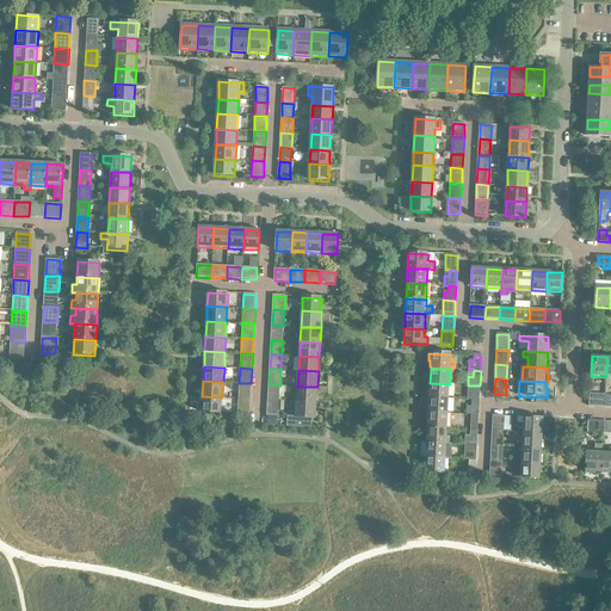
[(251,383),(239,383),(239,399),(251,399),(251,383)]
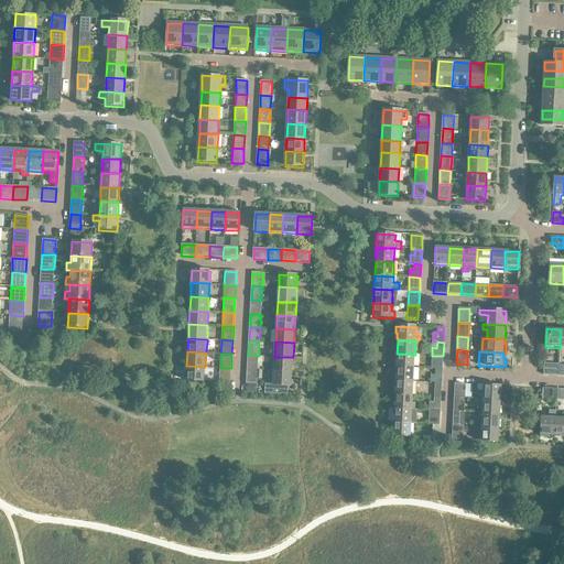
[(397,354),(397,367),(414,368),(415,355),(397,354)]
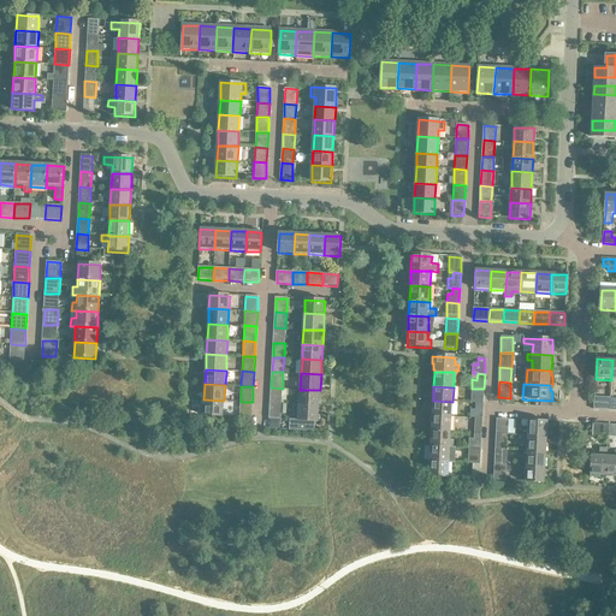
[(271,388),(271,403),(282,404),(283,389),(271,388)]
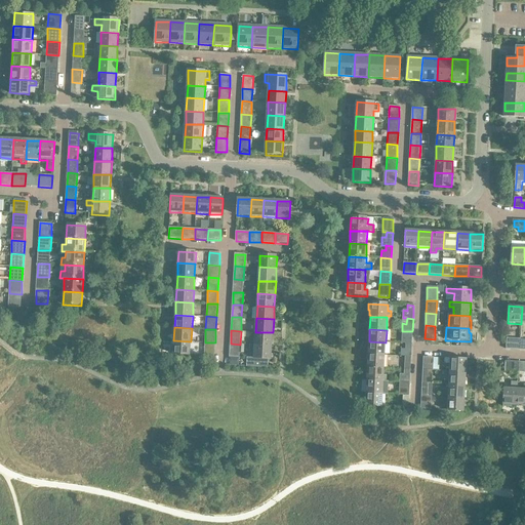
[(412,331),(402,331),(401,344),(405,344),(411,345),(412,331)]
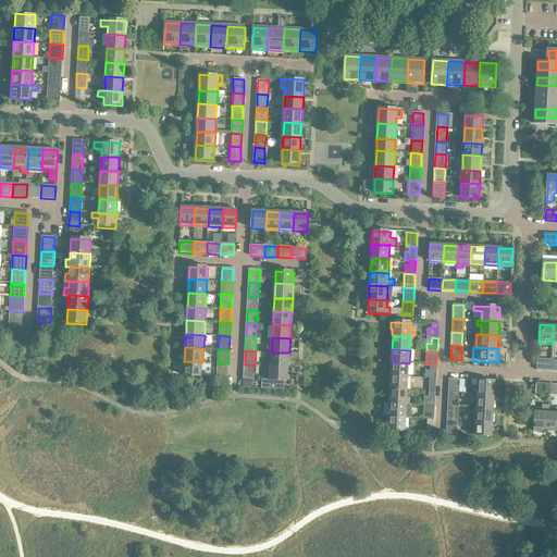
[(289,353),(271,353),(271,366),(288,367),(289,353)]
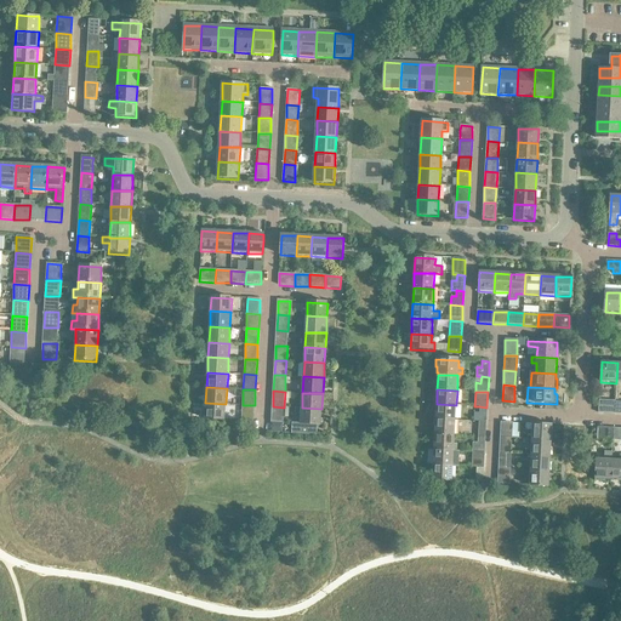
[(615,414),(616,402),(615,402),(600,400),(599,412),(615,414)]
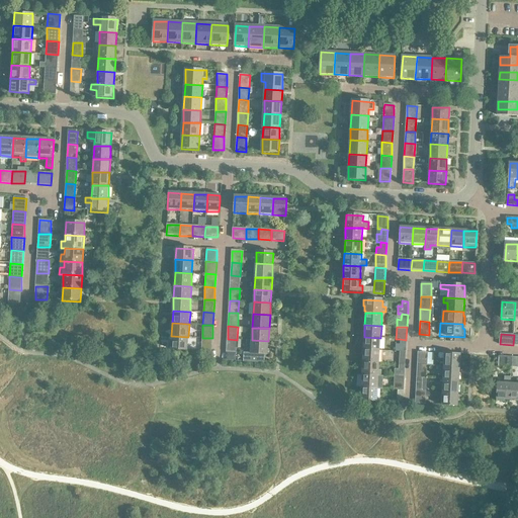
[(188,337),(171,336),(171,350),(188,351),(188,337)]
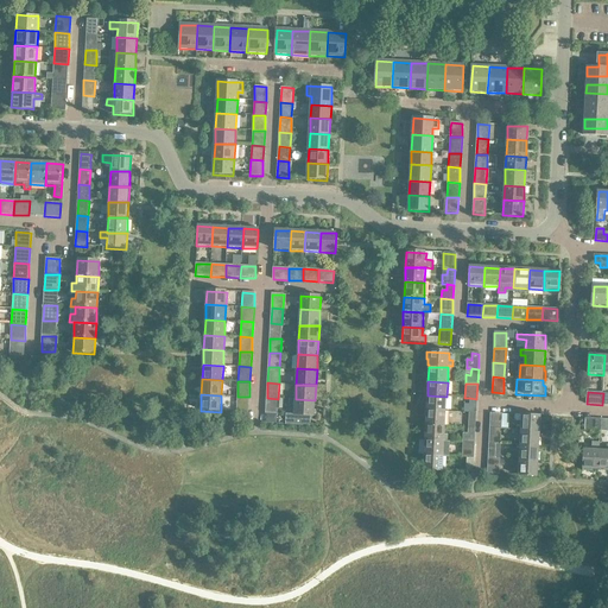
[(447,397),(428,396),(426,411),(445,412),(447,397)]
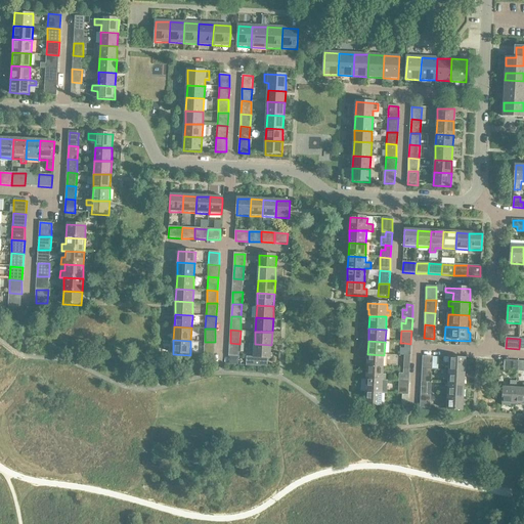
[(215,342),(205,342),(204,355),(214,355),(215,342)]
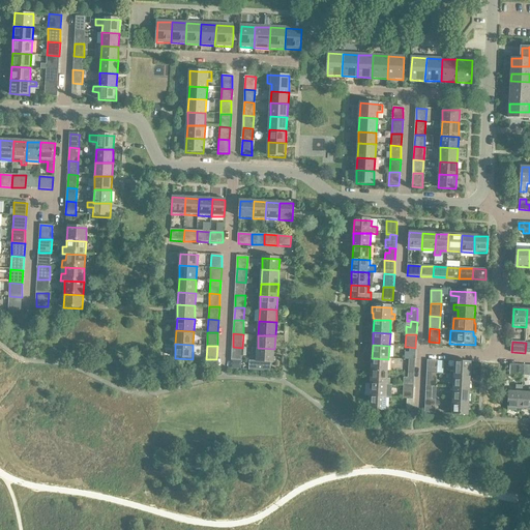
[(233,347),(232,360),(241,361),(241,356),(246,356),(246,348),(242,348),(233,347)]
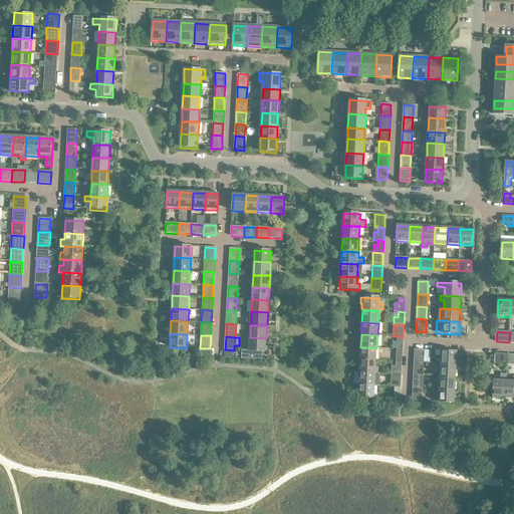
[(403,337),(397,336),(397,341),(393,341),(393,348),(397,349),(403,349),(403,337)]
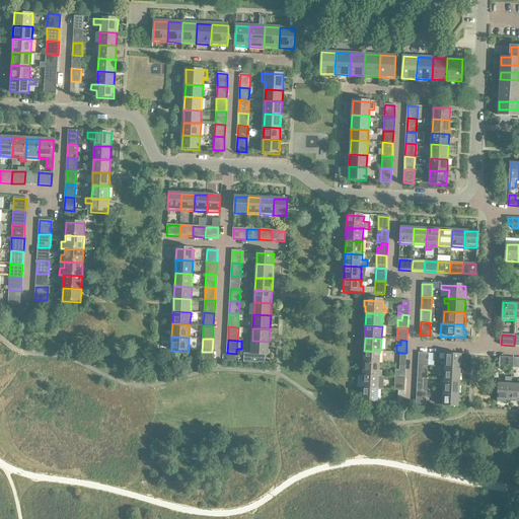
[(269,342),(252,341),(252,342),(246,341),(246,347),(251,347),(251,355),(245,355),(244,363),(266,365),(267,356),(269,356),(269,342)]
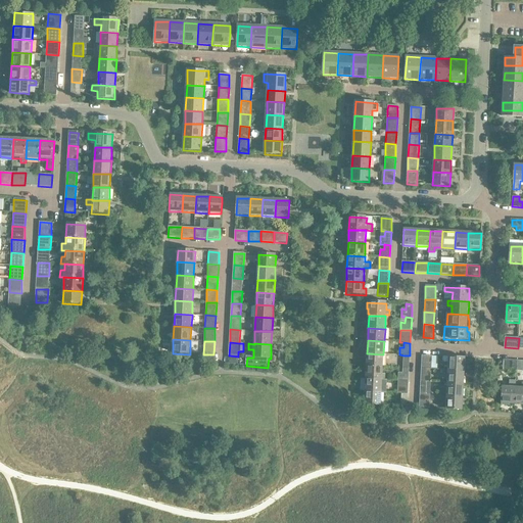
[(367,353),(366,366),(382,367),(383,354),(367,353)]
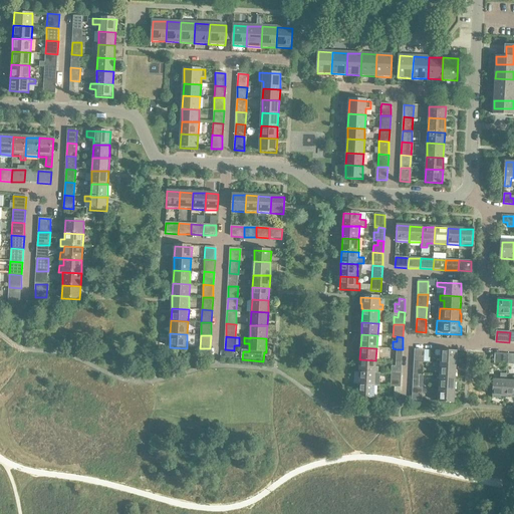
[(234,350),(225,349),(225,357),(234,358),(234,350)]
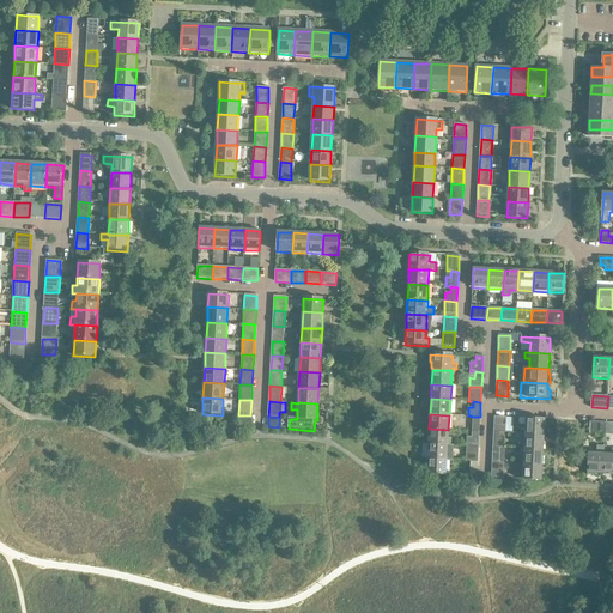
[(495,434),(505,434),(507,418),(495,418),(495,434)]
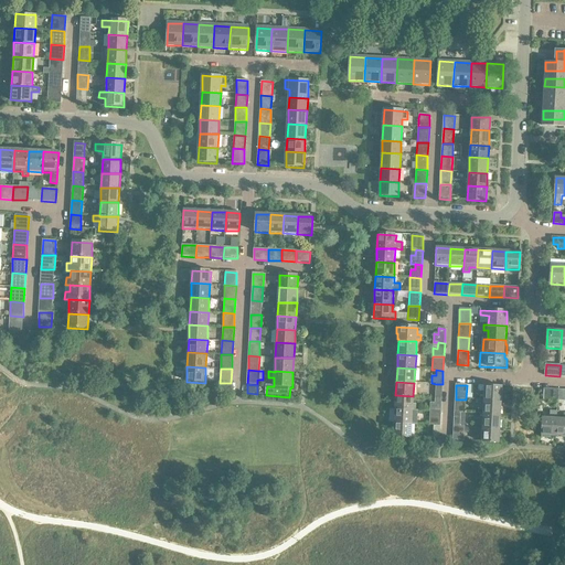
[(484,401),(502,402),(502,387),(479,386),(479,392),(484,392),(484,401)]
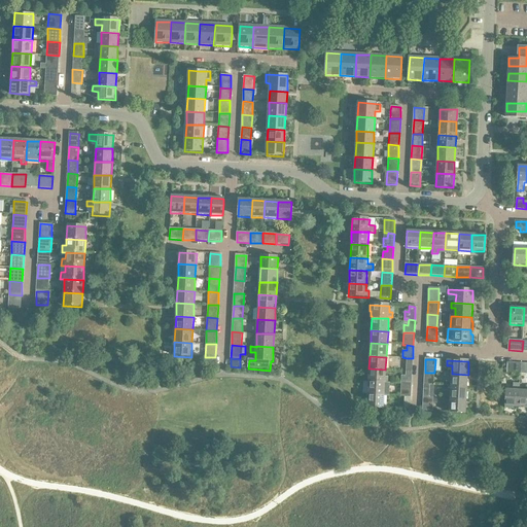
[(521,374),(521,364),(507,363),(507,373),(521,374)]
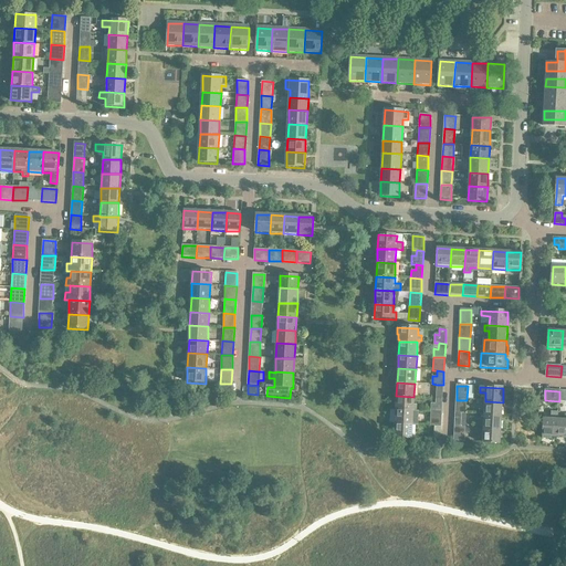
[(413,397),(396,396),(396,410),(417,411),(417,405),(413,405),(413,397)]
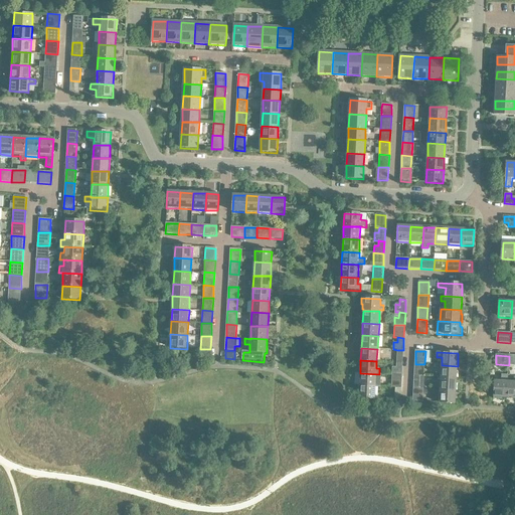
[(392,367),(391,375),(401,376),(402,363),(396,363),(396,367),(392,367)]
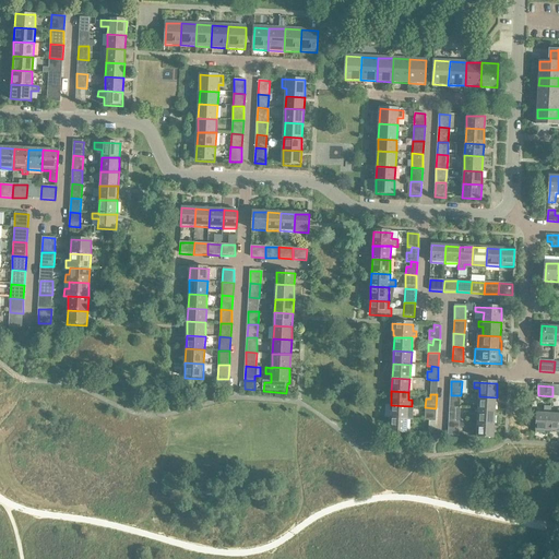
[(461,395),(451,395),(450,408),(460,409),(461,395)]
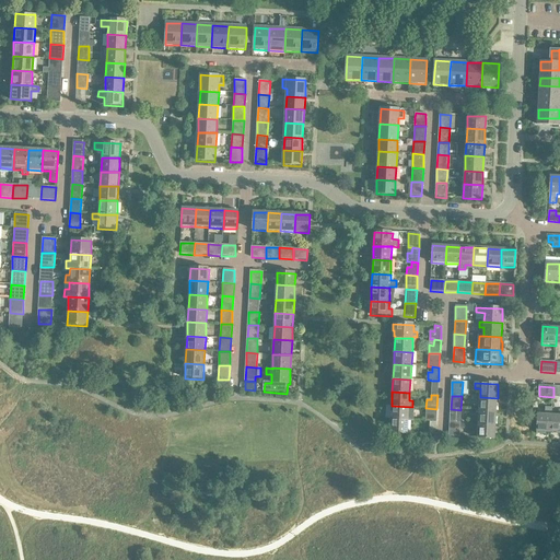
[(480,397),(479,411),(497,411),(498,398),(480,397)]
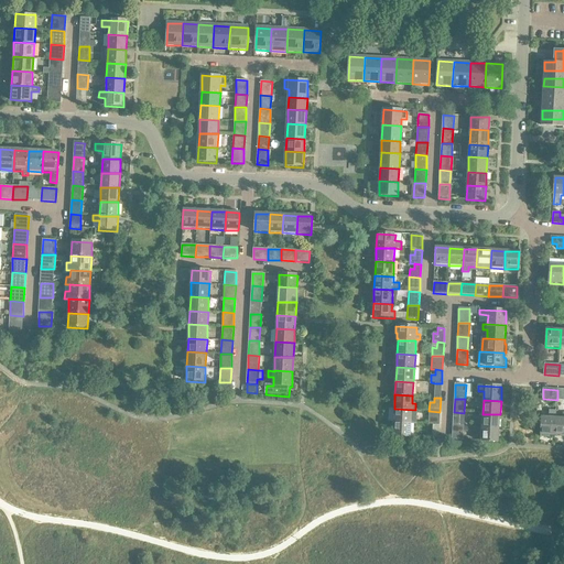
[(394,409),(393,423),(411,424),(416,424),(418,410),(415,410),(394,409)]
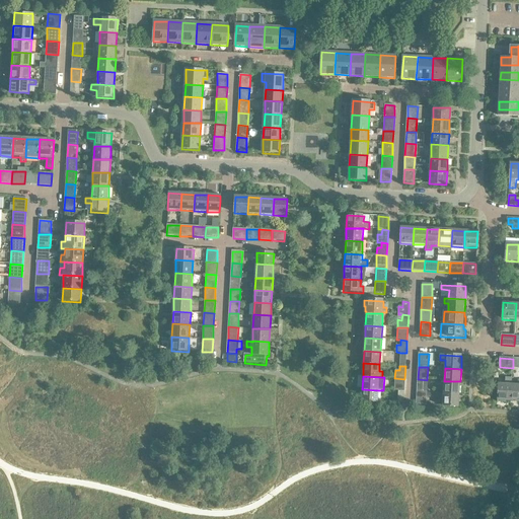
[(404,379),(394,378),(394,390),(398,391),(404,391),(404,379)]
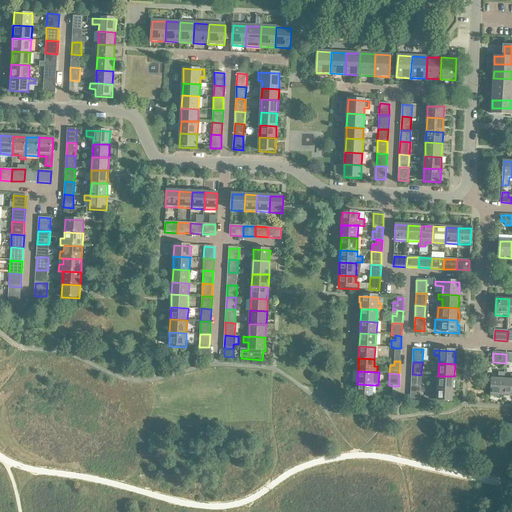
[(504,395),(505,379),(505,373),(498,373),(498,379),(492,378),(491,395),(504,395)]
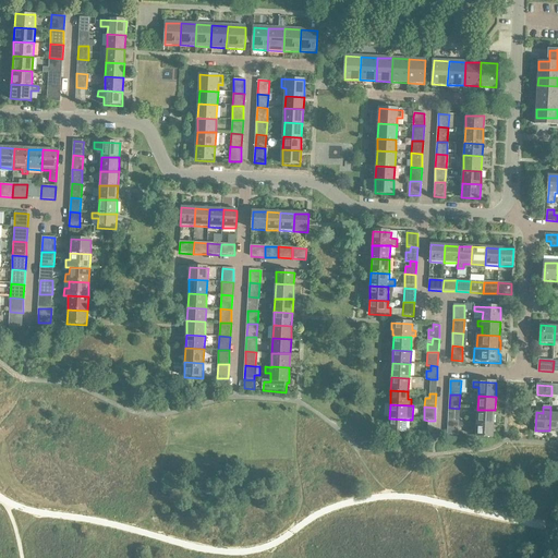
[(449,408),(448,422),(459,423),(459,409),(449,408)]
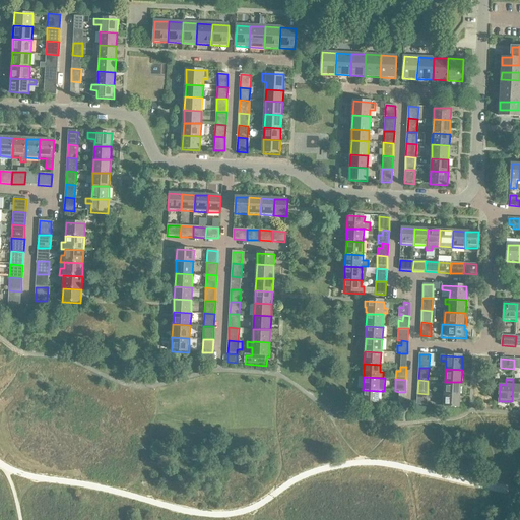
[(461,382),(445,382),(438,381),(438,386),(445,387),(444,395),(460,395),(461,382)]
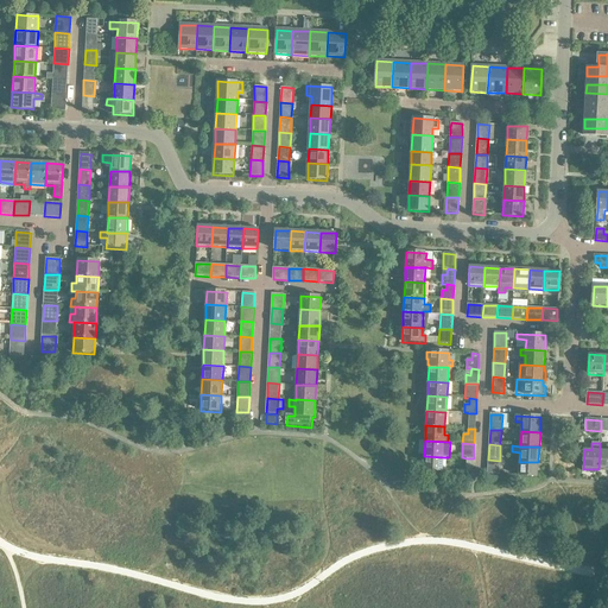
[(443,457),(424,456),(423,472),(442,473),(443,457)]
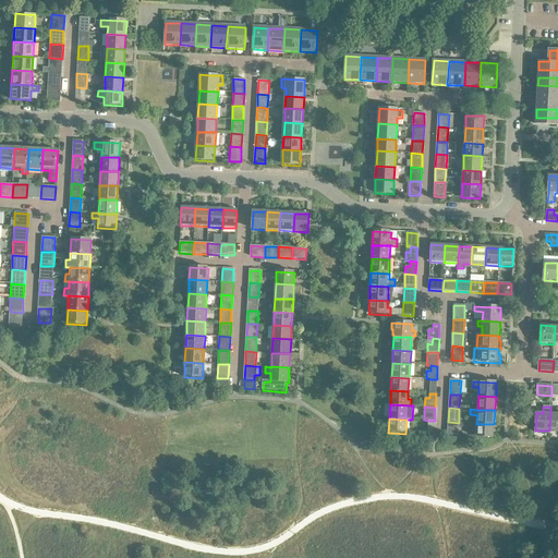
[(459,423),(448,422),(447,435),(458,436),(459,423)]
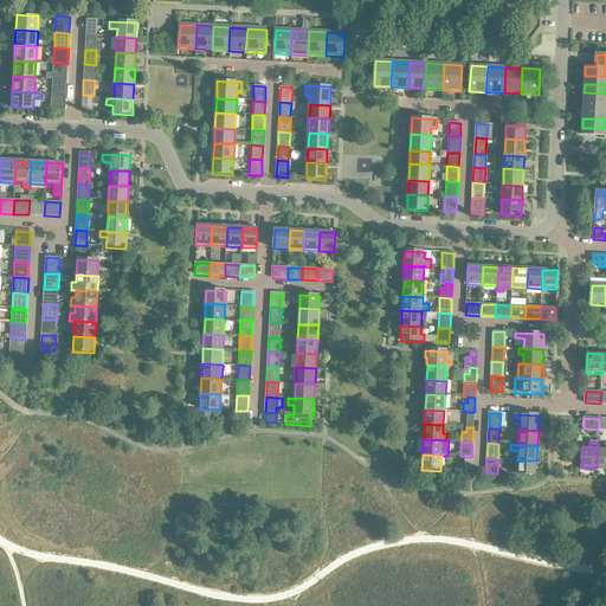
[(536,461),(517,461),(517,475),(536,476),(536,461)]
